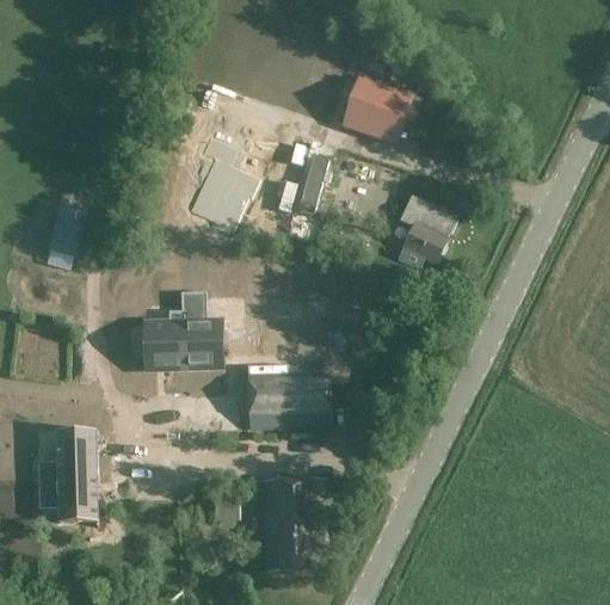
[(331,119),(330,121),(396,143),(413,94),(347,73),(346,78),(336,104),(334,109),(331,119)]
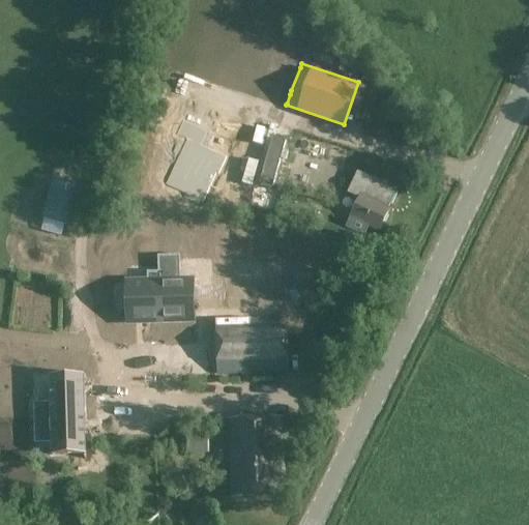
[(289,150),(296,118),(210,96),(199,144),(264,161),(268,145),(289,150)]
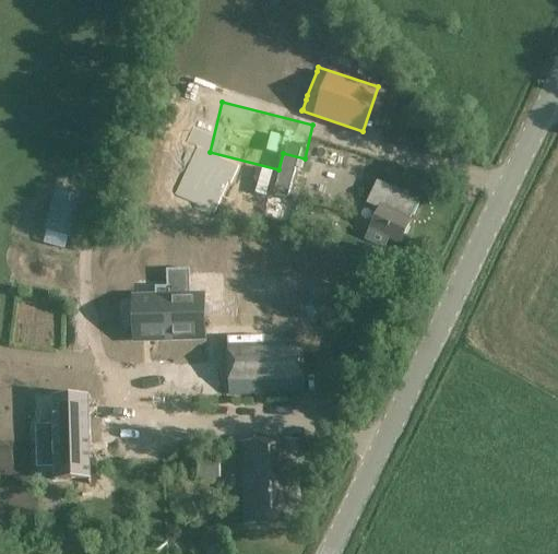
[(379,205),(365,237),(382,246),(388,235),(400,240),(410,219),(407,217),(417,197),(377,178),(367,200),(379,205)]
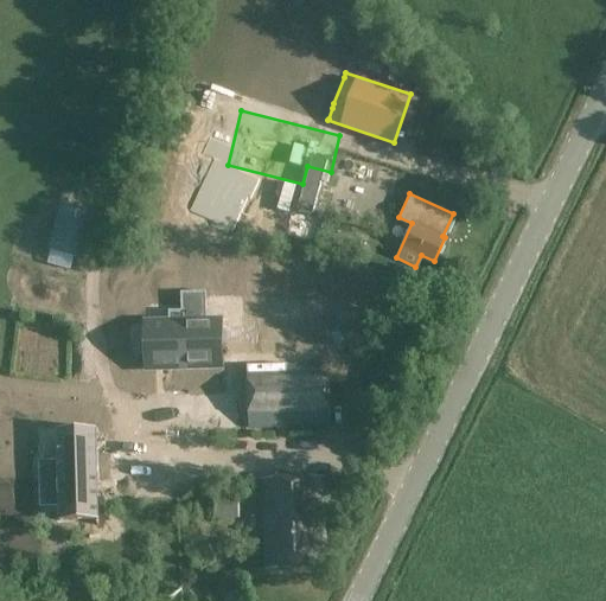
[(451,293),(447,301),(453,304),(457,295),(451,293)]
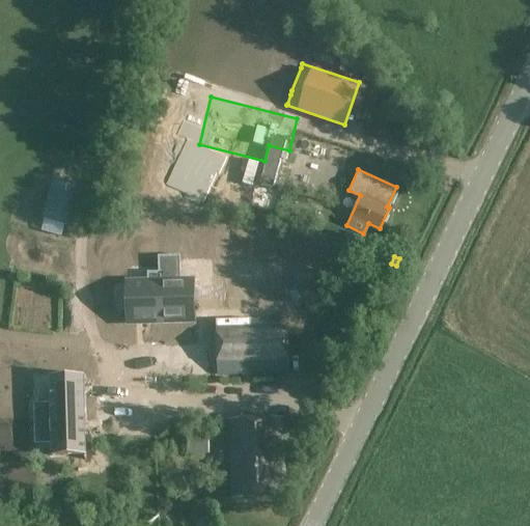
[(160,319),(158,268),(145,269),(146,278),(124,279),(126,320),(160,319)]
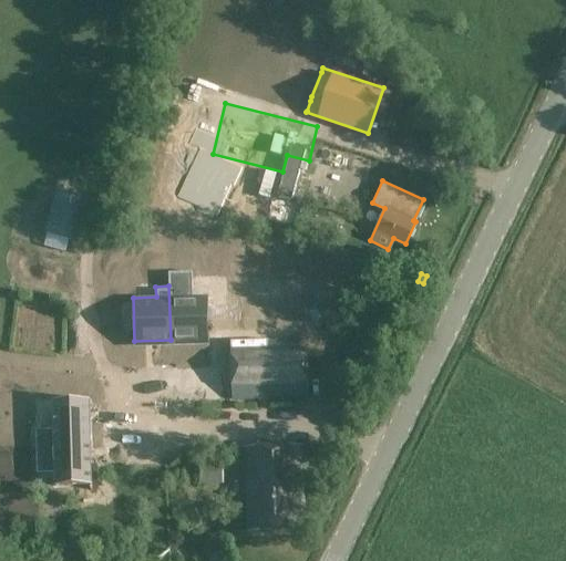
[(168,286),(171,340),(206,339),(205,295),(183,297),(182,286),(168,286)]
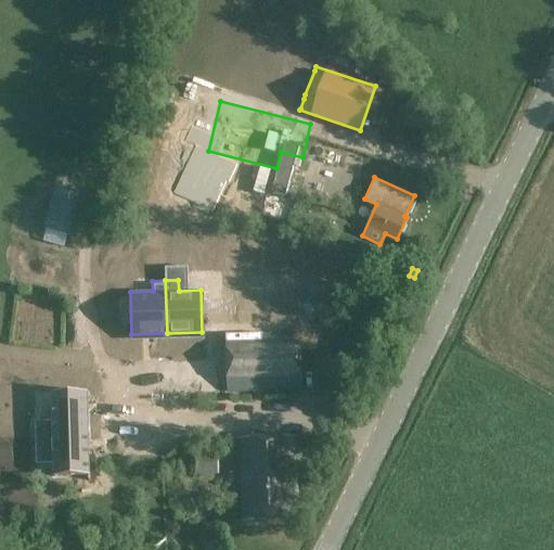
[(224,331),(227,386),(300,385),(299,330),(224,331)]
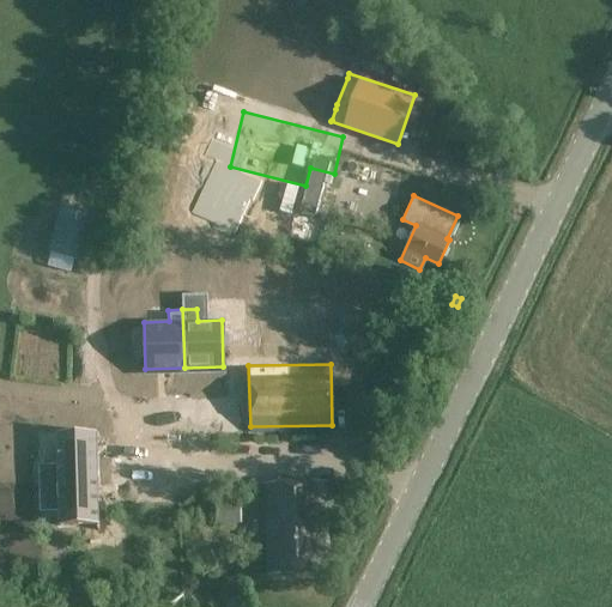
[(54,431),(54,432),(55,462),(36,462),(37,477),(83,475),(96,475),(95,430),(54,431)]
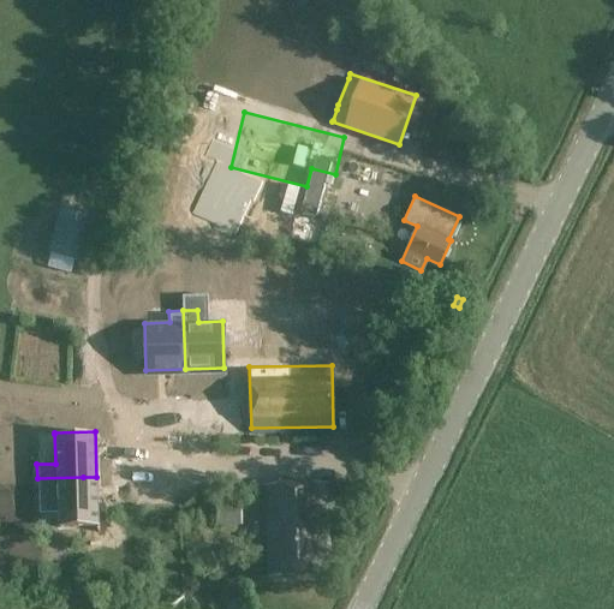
[(96,477),(83,477),(37,478),(39,511),(57,511),(58,514),(58,524),(97,523),(96,477)]
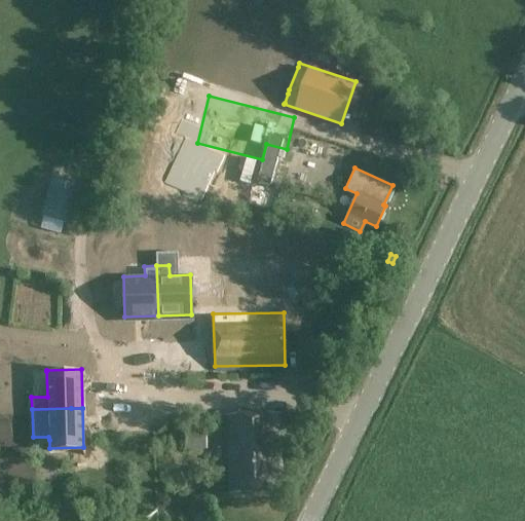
[(279,411),(227,412),(229,489),(282,488),(279,411)]
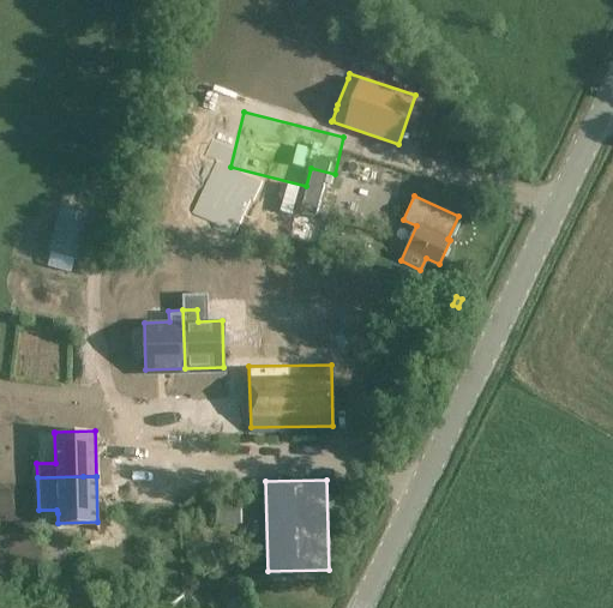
[(217,489),(216,521),(241,519),(241,489),(217,489)]
